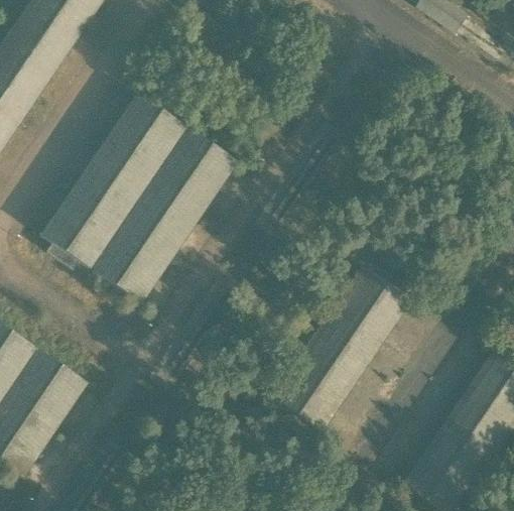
[(0,152),(104,0),(31,0),(0,45),(0,152)]
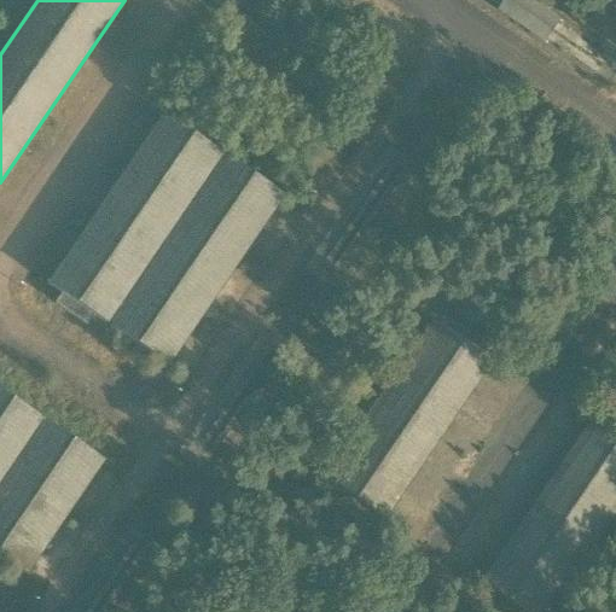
[(515,0),(510,7),(557,40),(575,15),(553,0),(515,0)]
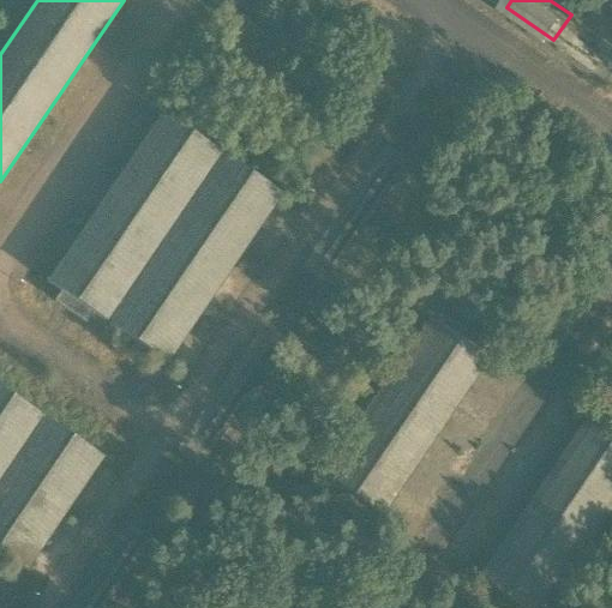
[(163,109),(49,278),(64,288),(57,298),(89,319),(96,309),(171,360),(285,191),(163,109)]
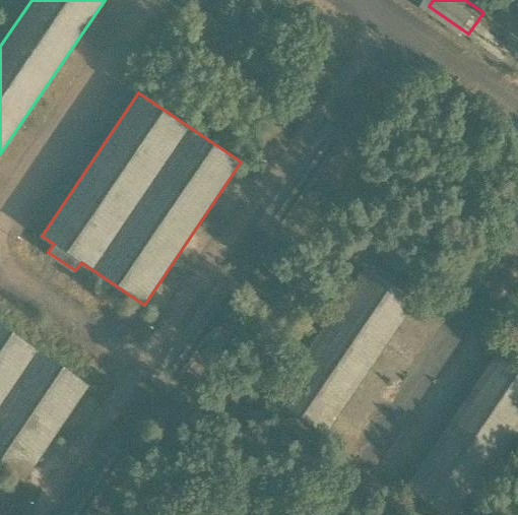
[(369,435),(439,305),(366,265),(289,405),(343,435),(349,425),(369,435)]
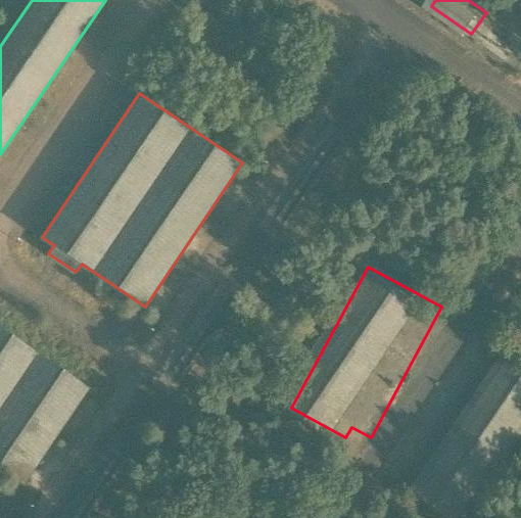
[(0,325),(0,466),(25,483),(90,387),(0,325)]
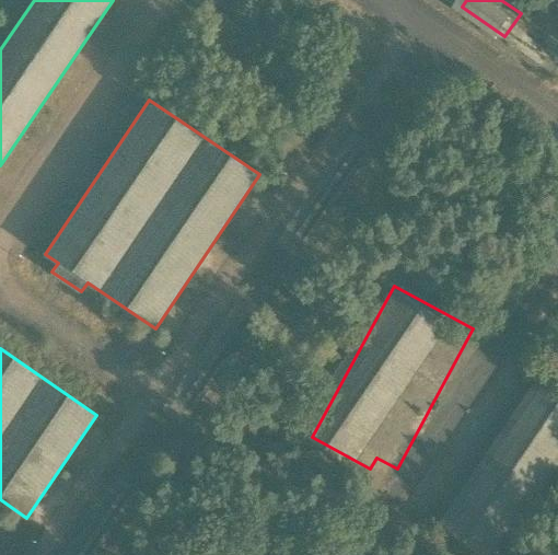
[(490,554),(504,554),(557,465),(557,391),(536,379),(448,529),(490,554)]
